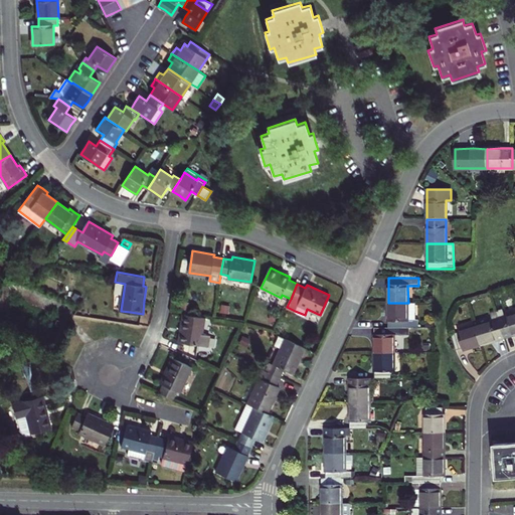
[(388,328),(408,328),(418,328),(418,320),(415,319),(415,303),(408,303),(388,303),(388,316),(388,328)]
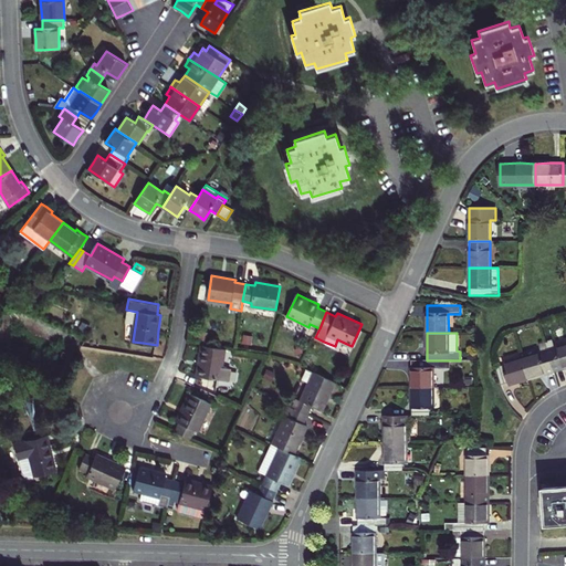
[(546,342),(555,370),(565,367),(565,344),(555,348),(553,339),(546,342)]
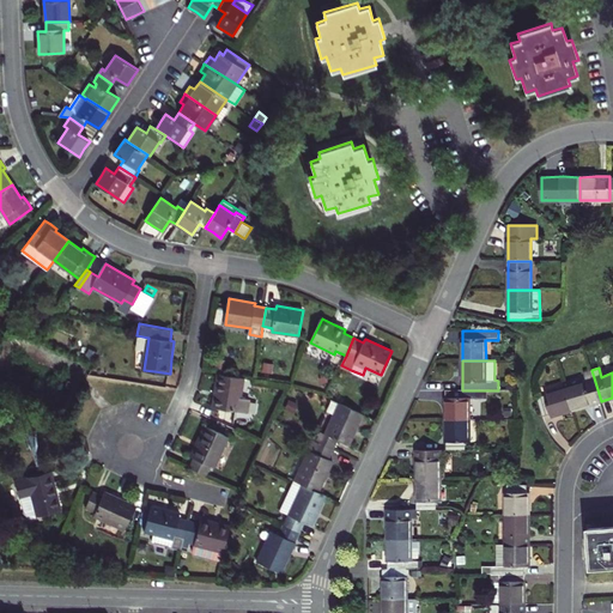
[(587,381),(566,387),(572,411),(587,406),(601,401),(592,370),(584,371),(587,381)]
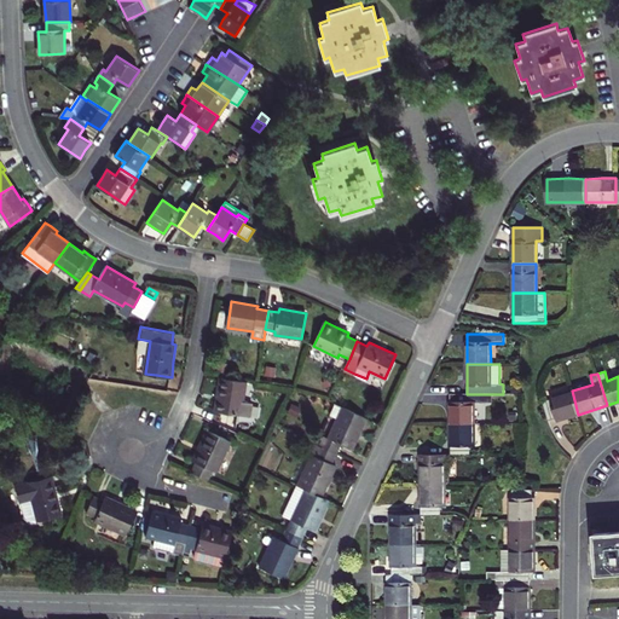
[(247,381),(220,377),(218,394),(215,411),(250,416),(253,403),(244,401),(247,381)]
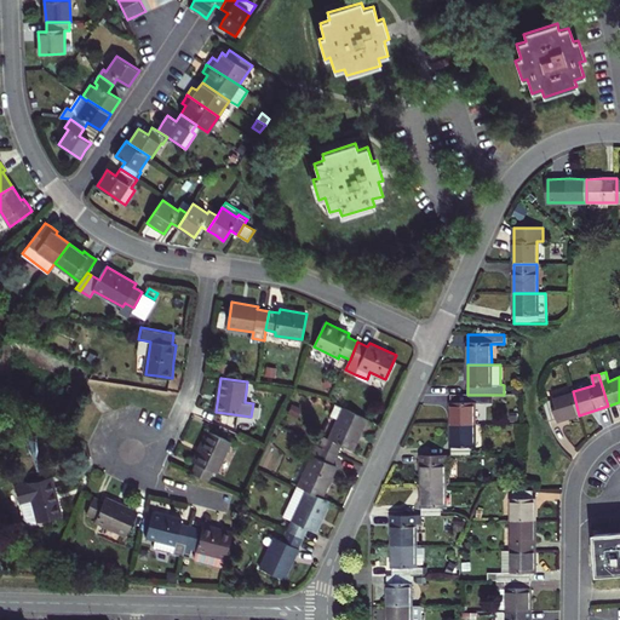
[(550,422),(557,419),(557,422),(568,418),(579,415),(573,391),(550,399),(551,401),(544,402),(550,422)]
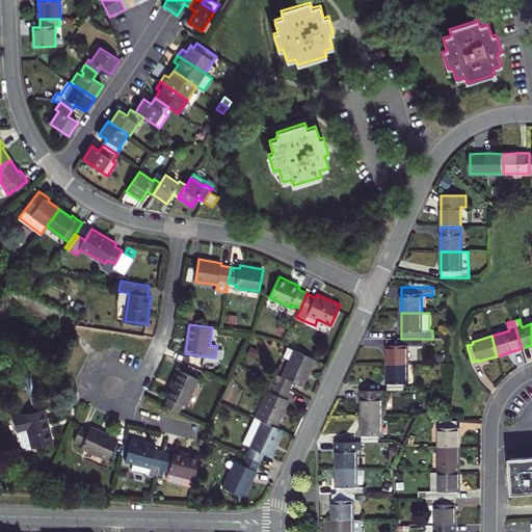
[(422,346),(422,339),(401,339),(387,339),(387,352),(387,365),(407,365),(407,346),(422,346)]
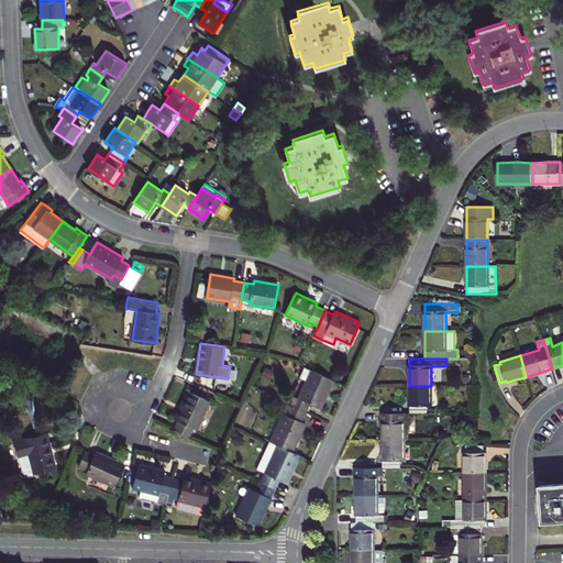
[(308,381),(312,370),(306,367),(301,377),(308,381)]
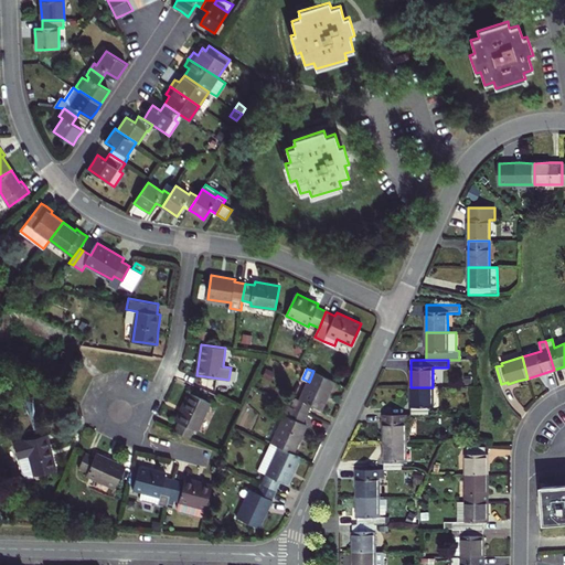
[(321,374),(313,371),(309,382),(300,400),(296,398),(291,406),(307,414),(311,405),(321,409),(328,395),(334,381),(321,374)]
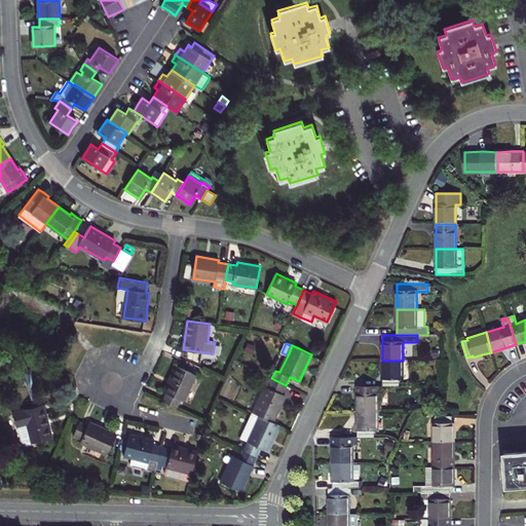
[(403,379),(403,361),(382,361),(382,373),(382,386),(399,386),(399,379),(403,379)]
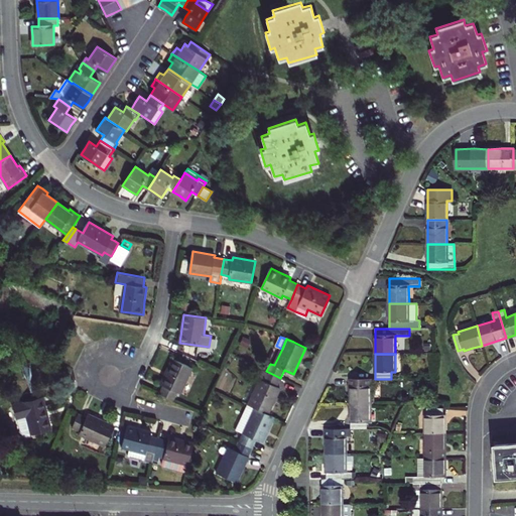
[(160,383),(163,385),(160,393),(174,399),(177,391),(181,393),(192,367),(172,358),(166,371),(160,383)]
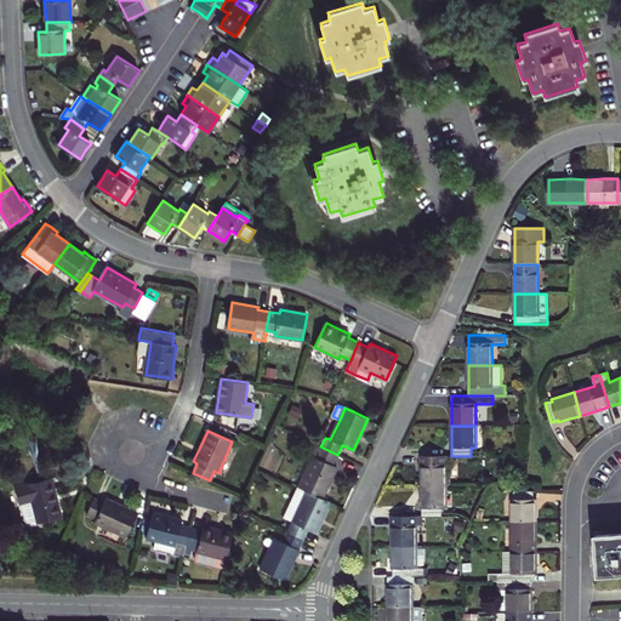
[(320,446),(312,443),(307,453),(312,456),(298,486),(306,490),(323,497),(330,483),(337,467),(332,465),(337,455),(320,446)]
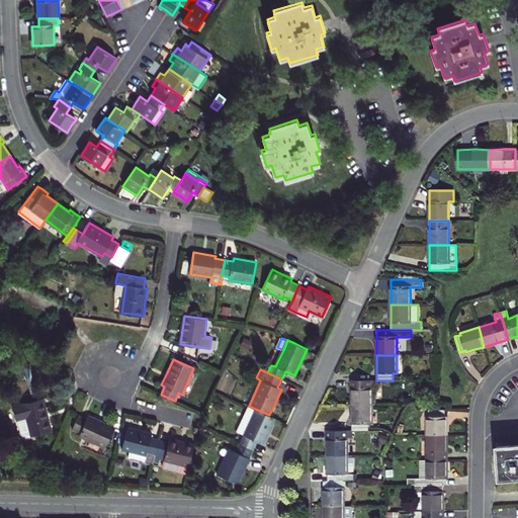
[(376,387),(376,380),(352,380),(352,393),(352,406),(372,406),(371,387),(376,387)]
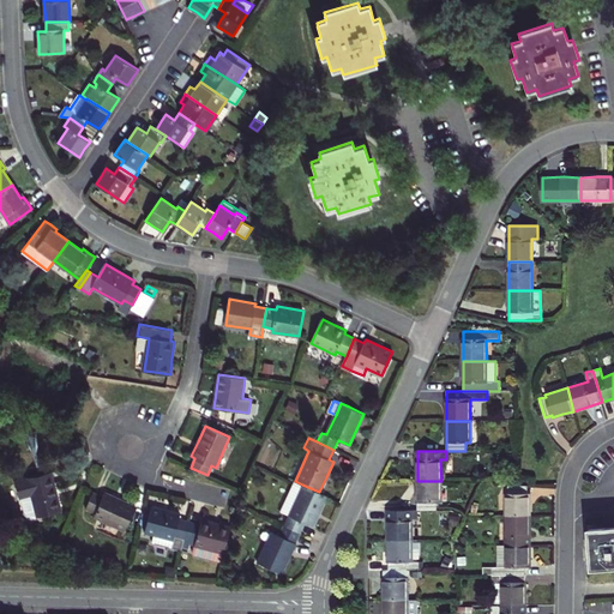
[(49,474),(16,481),(24,513),(28,516),(36,515),(36,516),(59,511),(54,492),(49,474)]
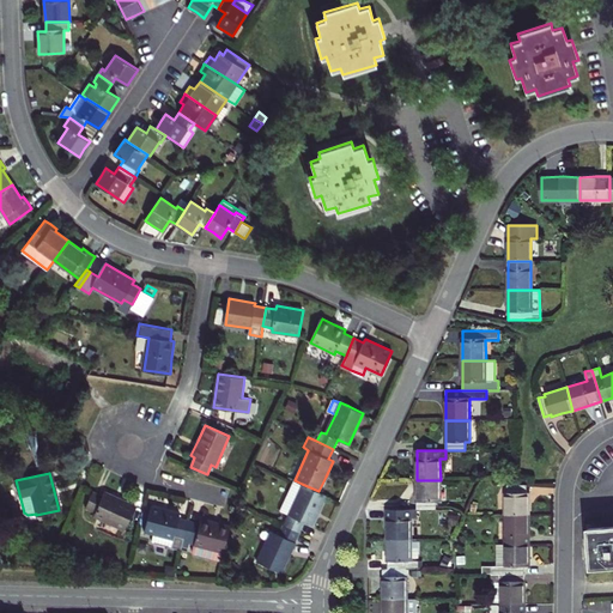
[(295,480),(289,491),(297,495),(302,484),(295,480)]
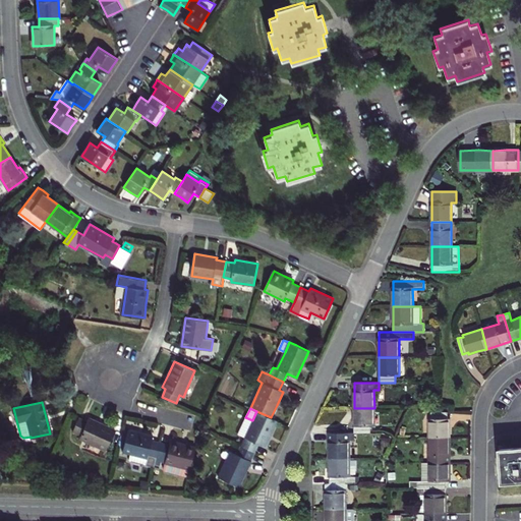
[(374,426),(374,408),(354,408),(354,420),(355,433),(369,432),(369,426),(374,426)]
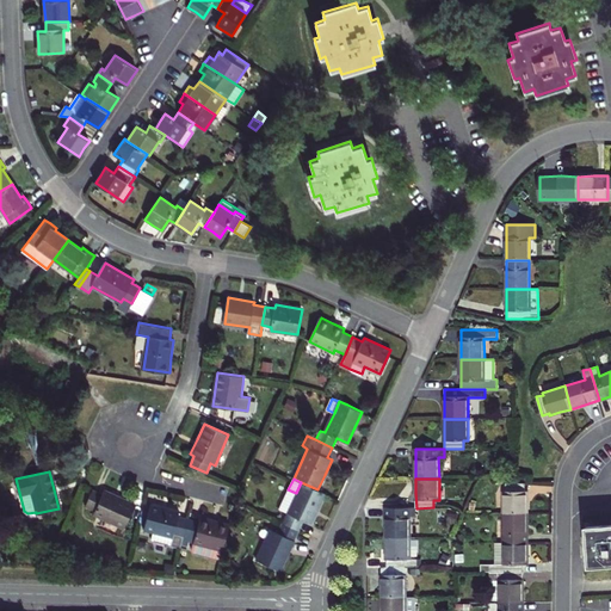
[(296,493),(288,489),(279,510),(287,512),(283,523),(298,530),(303,520),(310,524),(318,508),(325,493),(318,489),(301,482),(296,493)]
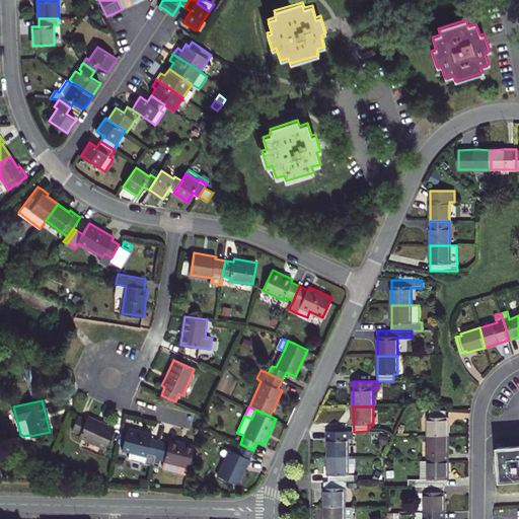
[(447,418),(445,418),(445,411),(430,412),(430,418),(428,418),(428,436),(448,436),(448,427),(447,418)]
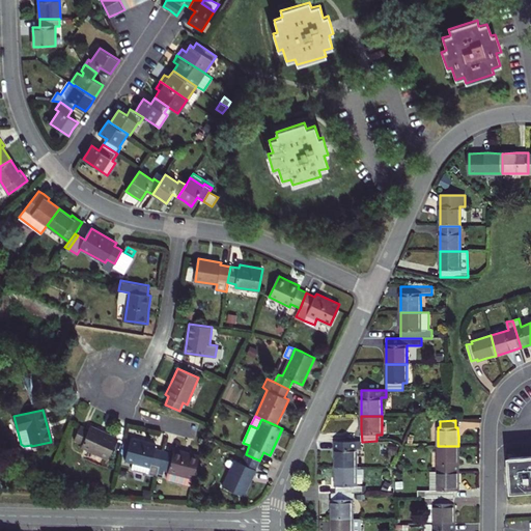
[(107,458),(117,439),(104,432),(90,426),(89,429),(81,425),(74,440),(82,444),(81,447),(107,458)]
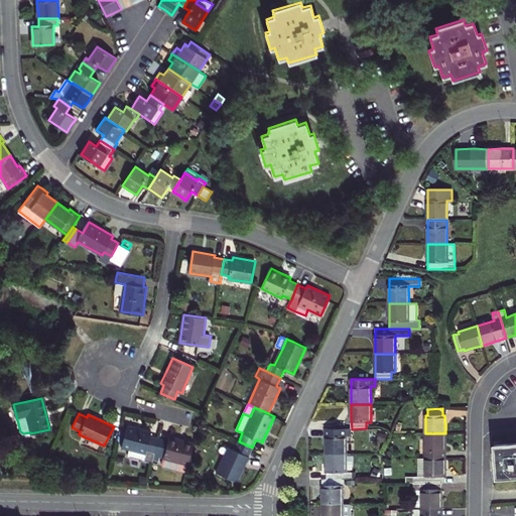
[(151,435),(151,432),(139,429),(127,426),(121,447),(146,454),(144,462),(153,464),(153,461),(155,454),(159,437),(151,435)]
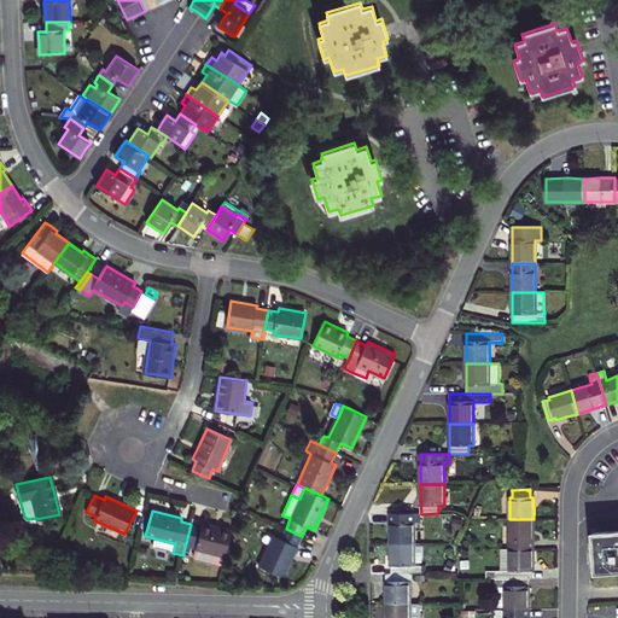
[(415,544),(414,514),(391,514),(391,529),(391,544),(415,544)]
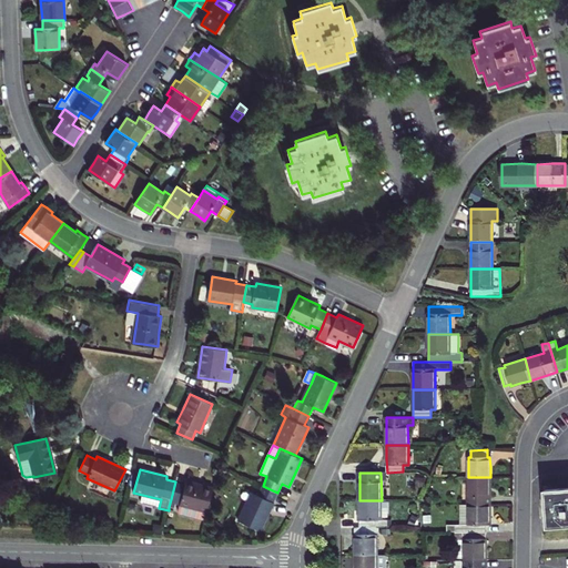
[(490,477),(468,477),(468,505),(490,504),(490,490),(490,477)]
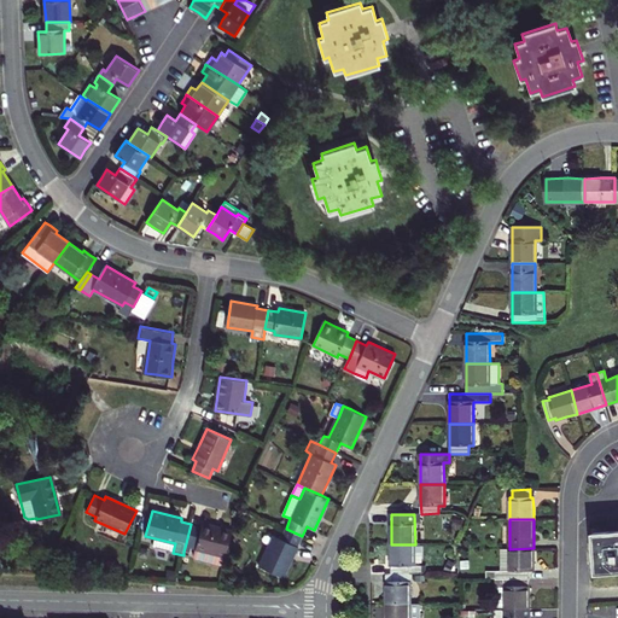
[(196,549),(193,557),(196,559),(221,566),(223,557),(225,557),(232,530),(217,526),(203,523),(202,528),(191,524),(186,543),(197,546),(196,549)]
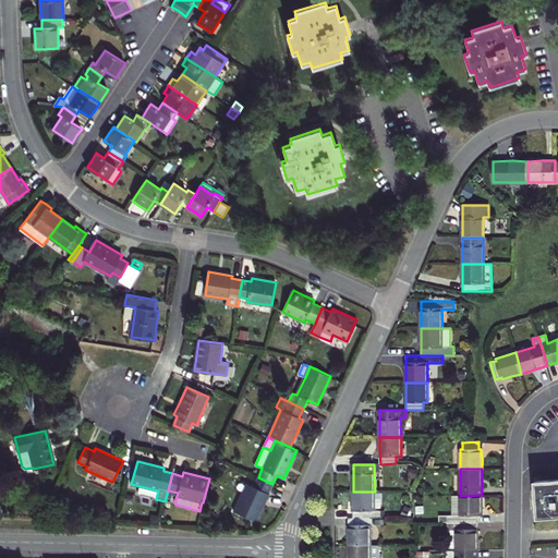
[(273,484),(258,477),(254,486),(246,483),(233,510),(256,521),(264,502),(273,484)]
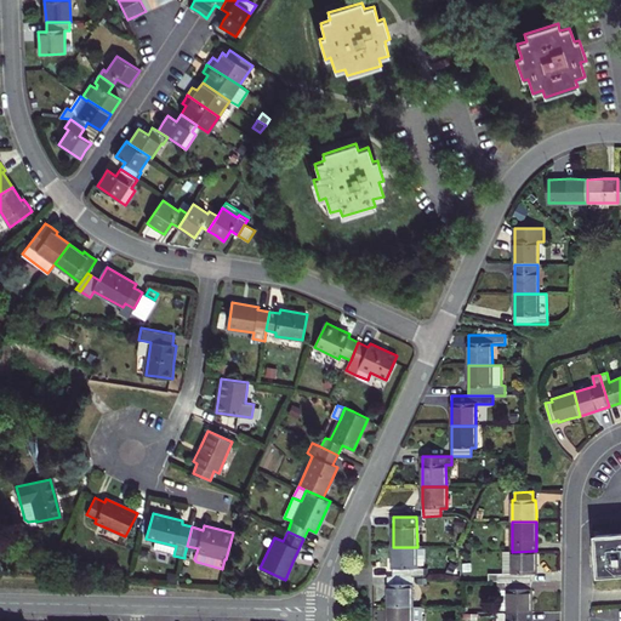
[(620,533),(597,536),(598,557),(600,577),(620,575),(620,533)]
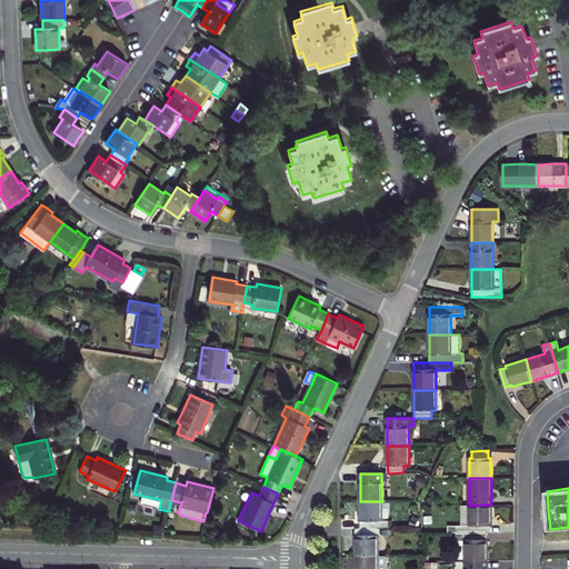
[(180,506),(181,502),(171,500),(169,508),(176,509),(177,505),(180,506)]
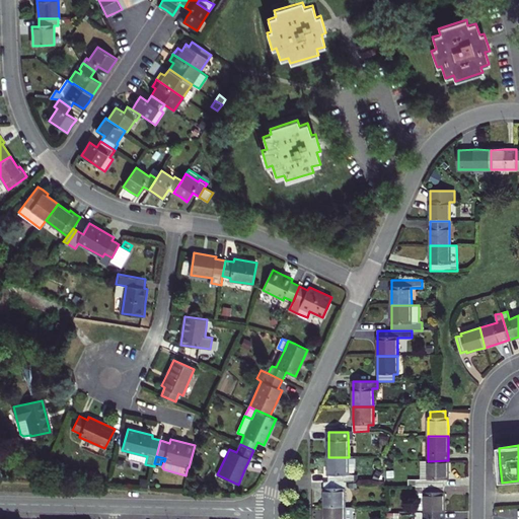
[(349,457),(328,457),(328,469),(328,483),(345,483),(354,482),(354,474),(349,474),(349,457)]
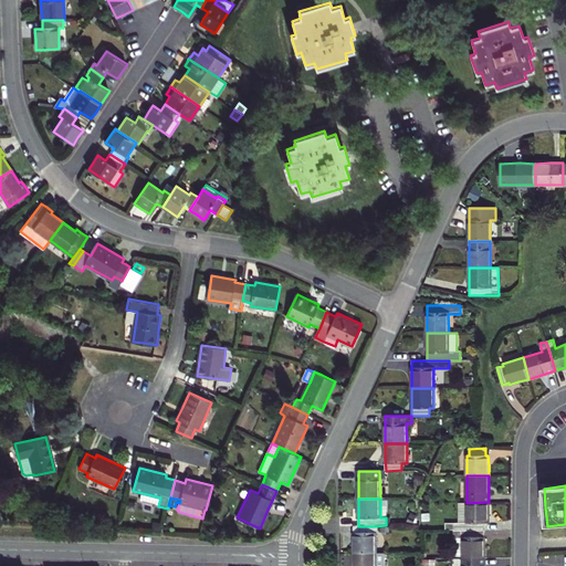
[(467,503),(467,523),(459,523),(446,523),(446,531),(454,531),(484,531),(484,523),(489,523),(489,513),(489,502),(467,503)]
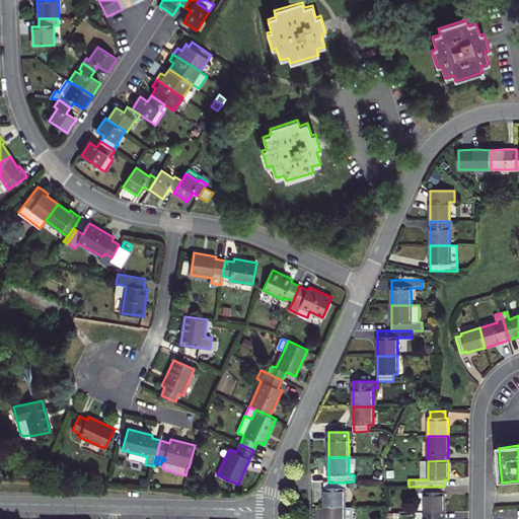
[(199,474),(193,478),(197,485),(203,480),(199,474)]
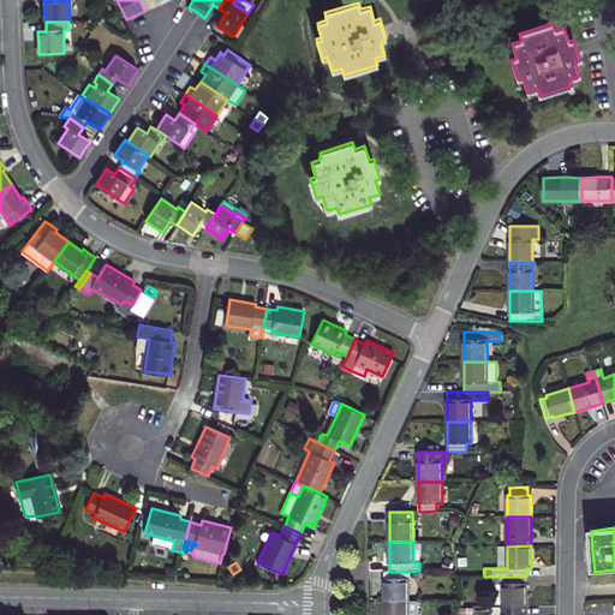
[(384,601),(408,601),(408,572),(389,572),(384,572),(384,578),(384,590),(384,601)]
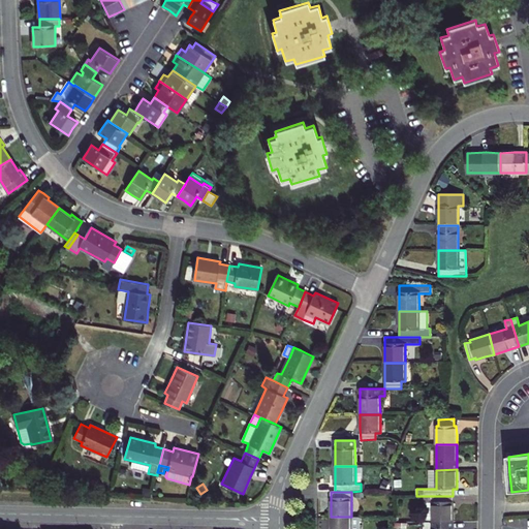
[(425,496),(425,521),(453,521),(453,508),(453,496),(425,496)]
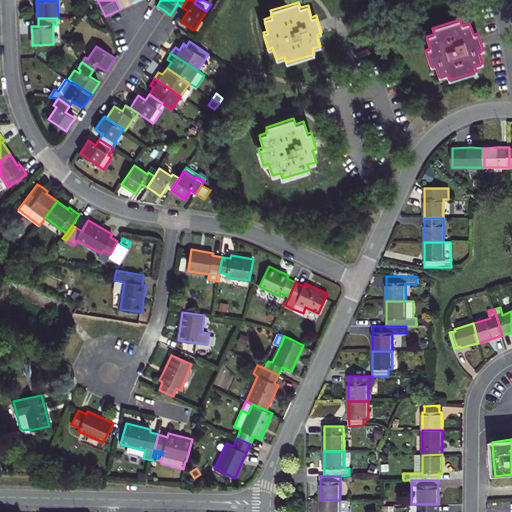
[(347,511),(348,500),(340,500),(320,500),(320,511),(347,511)]
